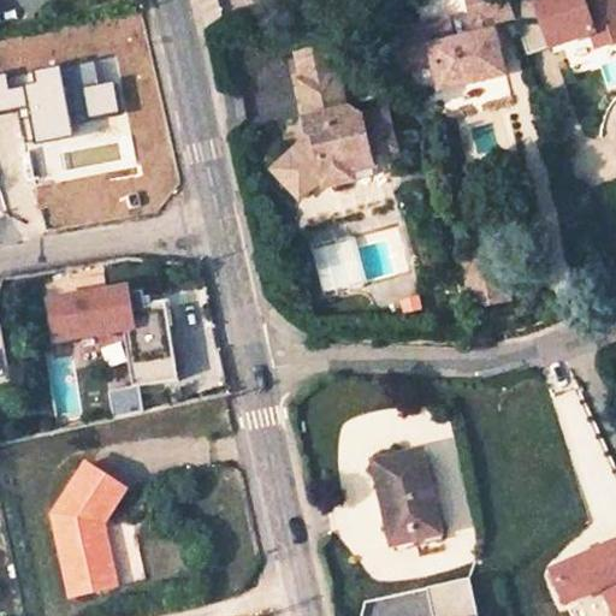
[(503,0),(465,0),(468,17),(472,41),(450,46),(446,22),(391,34),(395,48),(402,47),(407,73),(430,67),(434,94),(499,81),(487,28),(511,23),(503,0)]
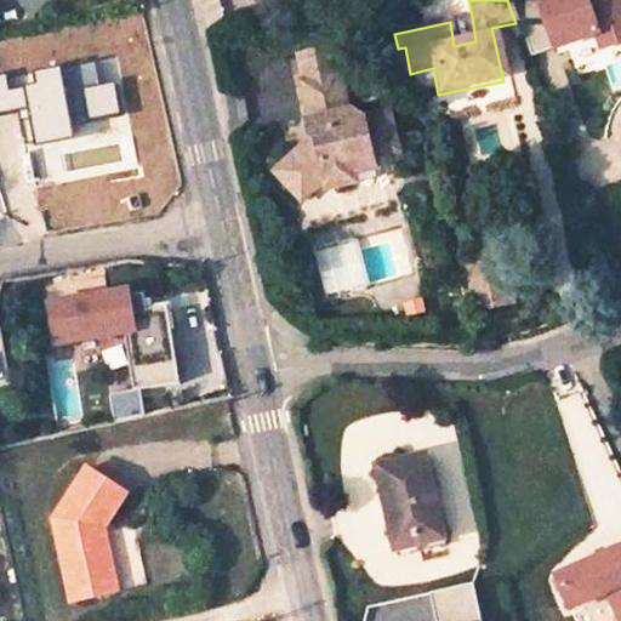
[(536,0),(512,0),(534,60),(597,38),(603,52),(620,45),(620,3),(620,0),(558,0),(540,7),(536,0)]
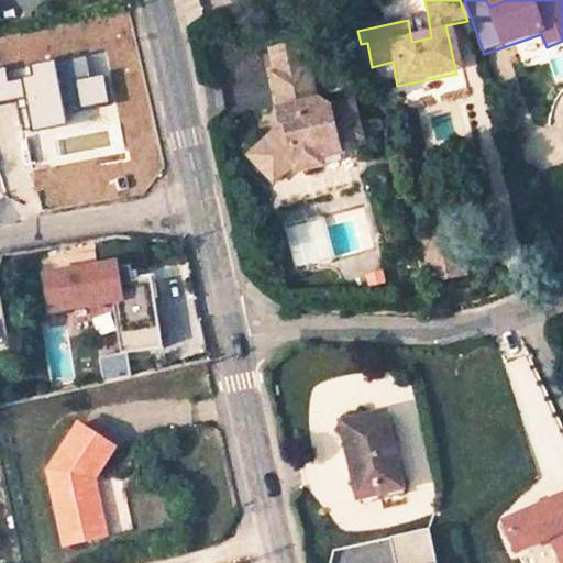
[(428,15),(408,20),(411,42),(431,37),(428,15)]
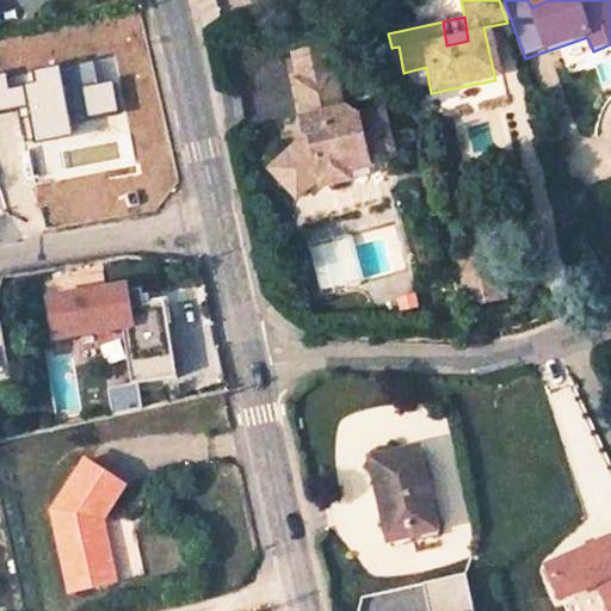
[(399,47),(392,48),(395,74),(403,73),(399,47)]
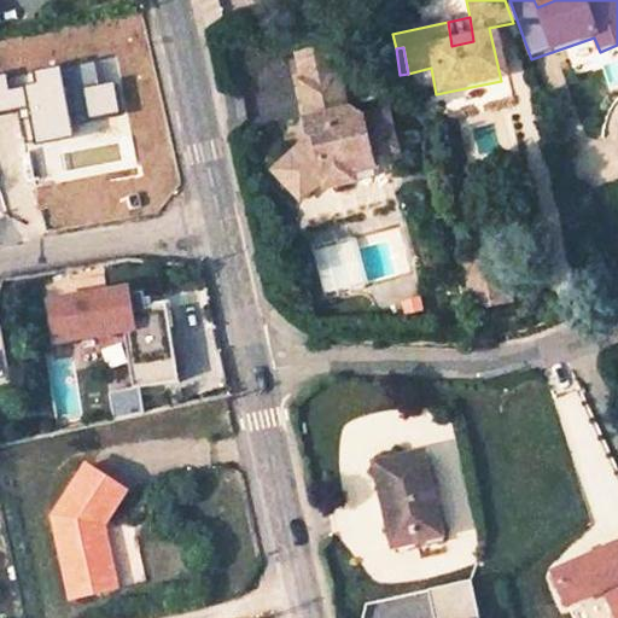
[(295,60),(301,86),(336,79),(330,52),(295,60)]
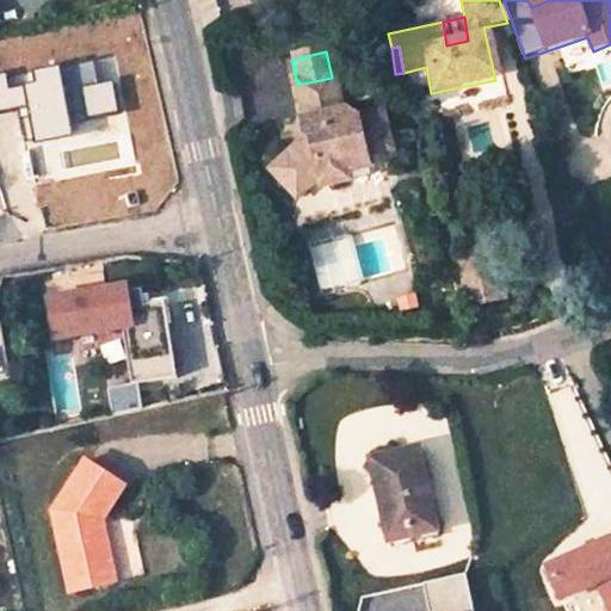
[(356,121),(345,115),(341,115),(332,78),(297,85),(304,122),(301,124),(304,137),(307,140),(310,141),(303,153),(298,148),(272,172),(294,195),(307,181),(318,180),(319,184),(327,187),(343,184),(346,177),(346,174),(368,170),(365,159),(382,155),(389,146),(382,116),(356,121)]
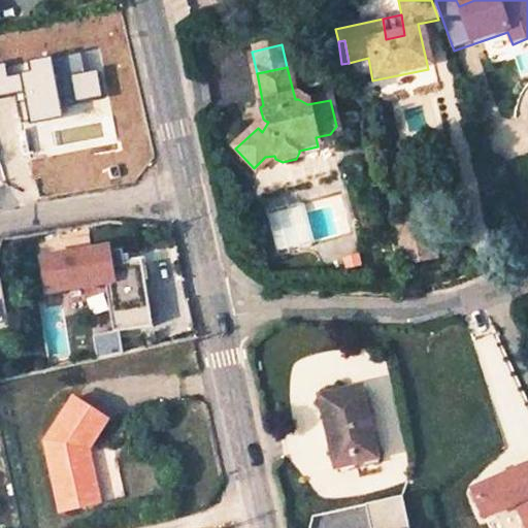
[(262,132),(268,122),(265,121),(258,128),(262,132)]
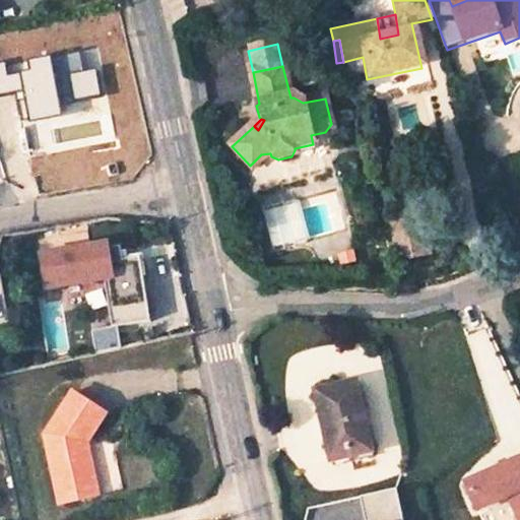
[(261,154),(250,166),(254,170),(270,153),(261,154)]
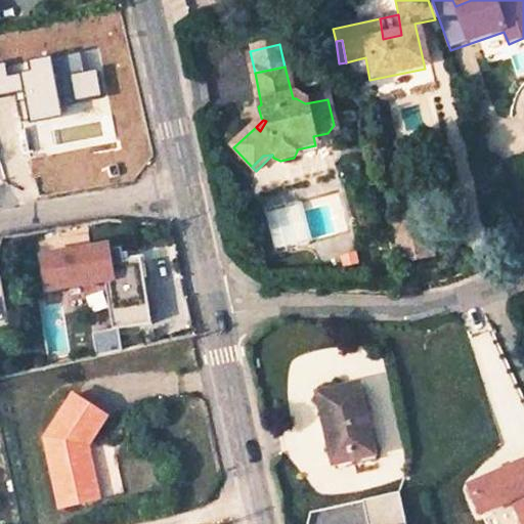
[(340,187),(266,206),(277,251),(350,229),(340,187)]
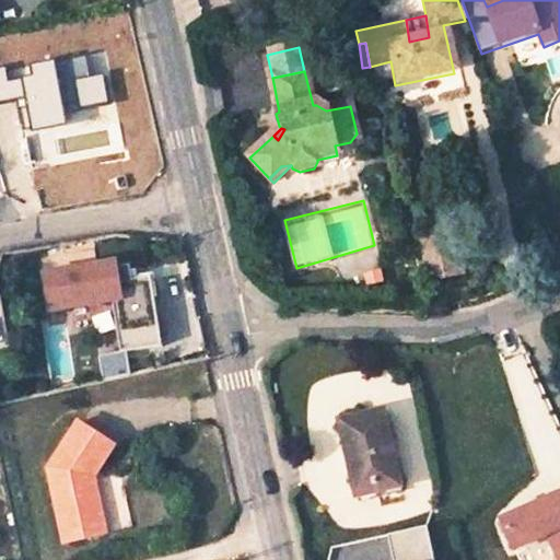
[(117,261),(43,276),(47,315),(112,305),(119,353),(160,347),(150,278),(132,281),(130,266),(118,268),(117,261)]
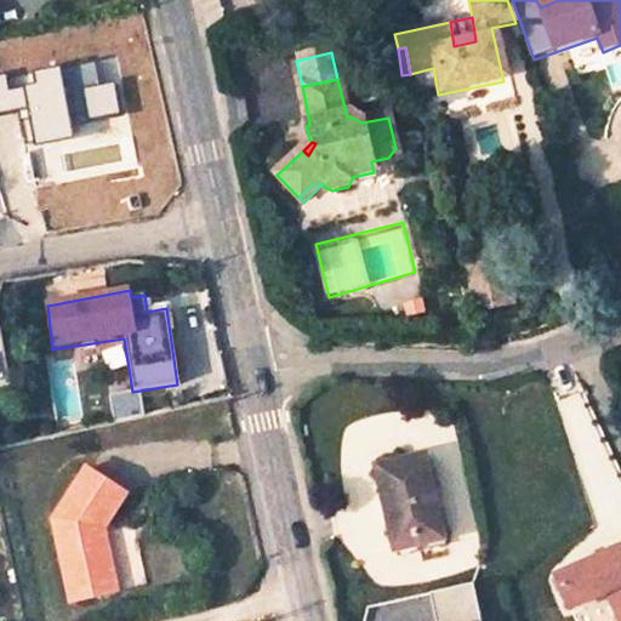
[(422,456),(372,468),(393,551),(442,539),(422,456)]
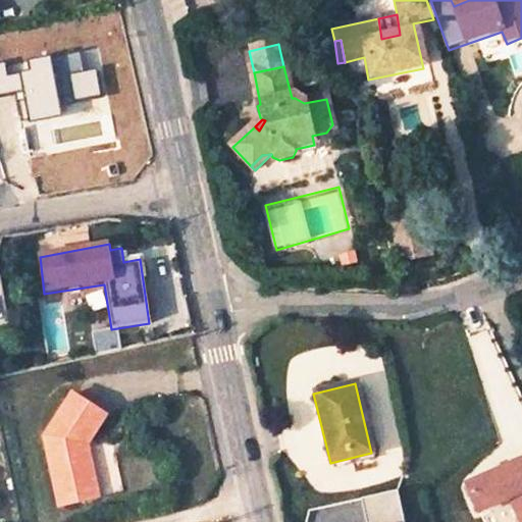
[(87,448),(105,418),(71,397),(43,439),(51,474),(58,473),(65,507),(97,501),(88,454),(84,454),(82,449),(87,448)]
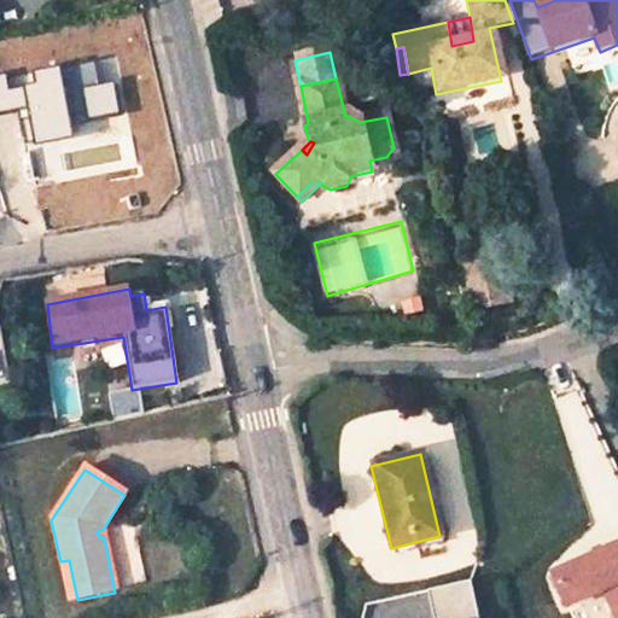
[(616,617),(617,617),(617,540),(548,567),(564,607),(605,592),(616,617)]
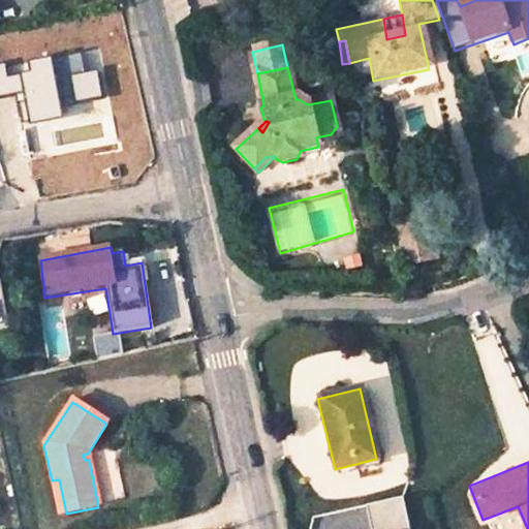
[(59,479),(52,480),(59,516),(66,514),(59,479)]
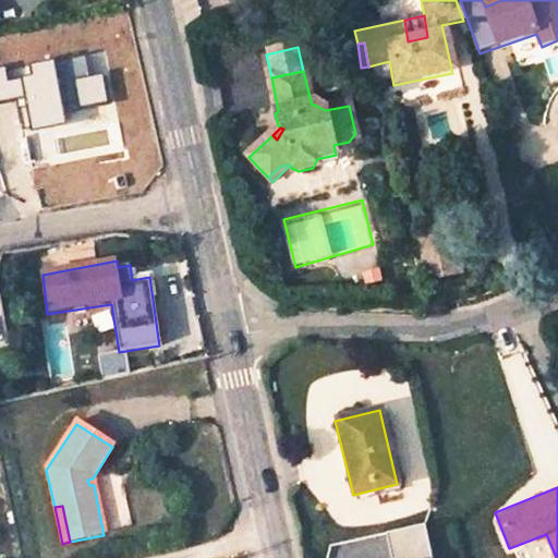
[(392,557),(428,557),(421,524),(387,531),(392,557)]
